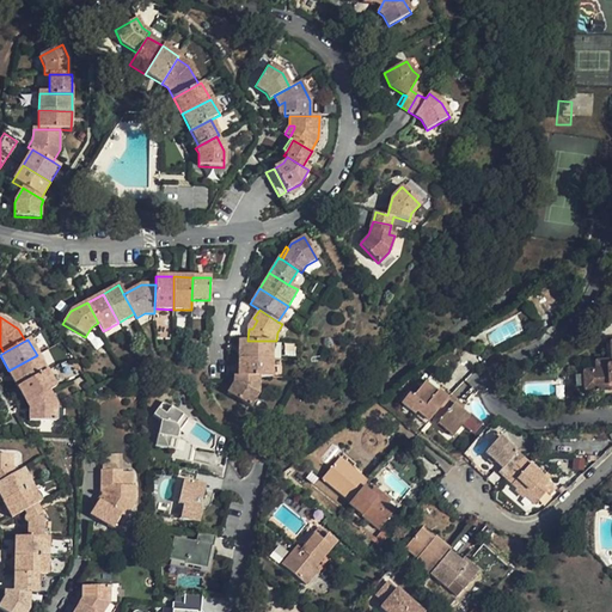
[(248,341),(239,341),(238,359),(271,359),(271,341),(248,341)]
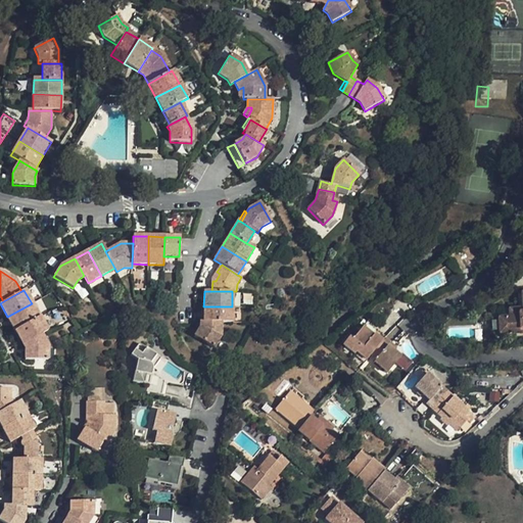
[(497,319),(498,334),(522,332),(522,292),(521,293),(522,313),(518,314),(518,317),(509,318),(497,319)]
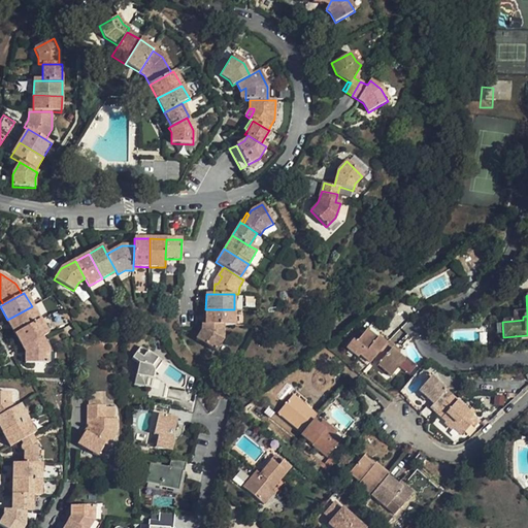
[(32,306),(7,320),(14,334),(39,320),(32,306)]
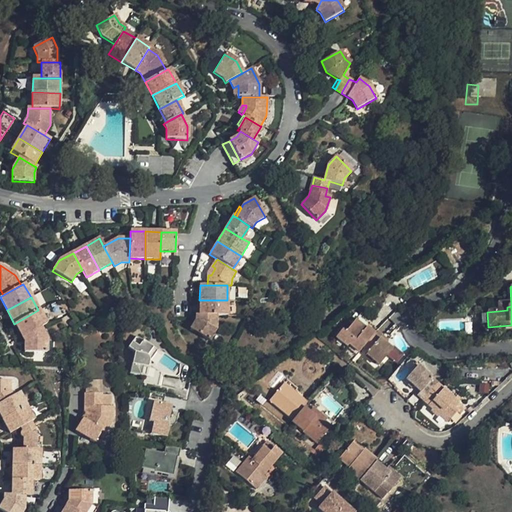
[(227,300),(199,300),(199,315),(216,316),(227,316),(227,300)]
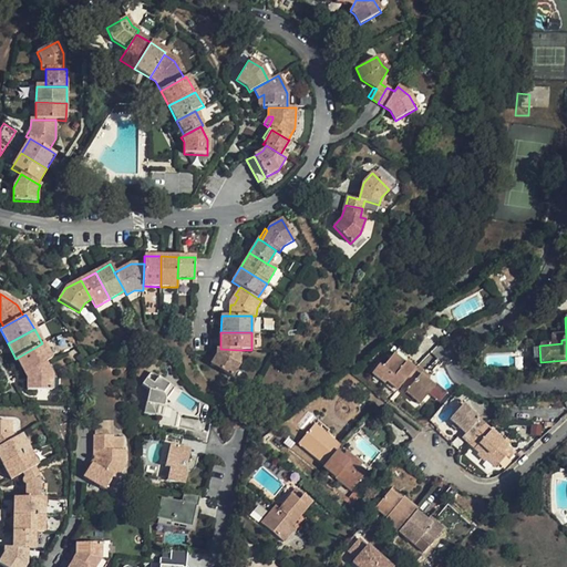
[(566,339),(566,334),(552,336),(552,344),(562,343),(562,340),(566,339)]
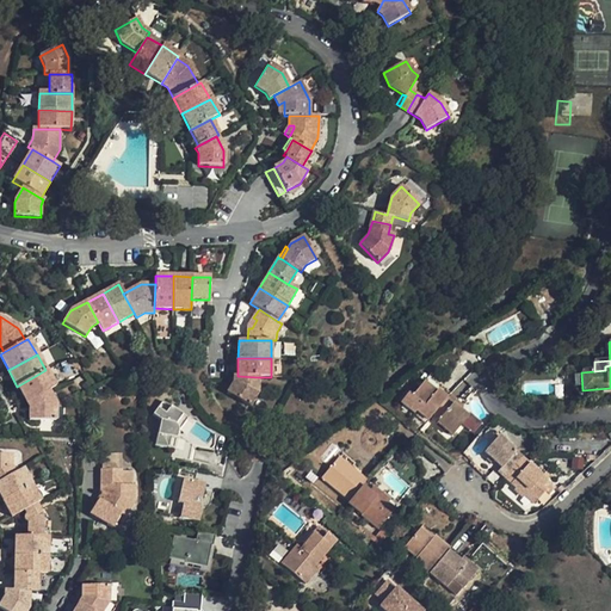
[(45,370),(17,387),(26,402),(48,392),(55,388),(45,370)]
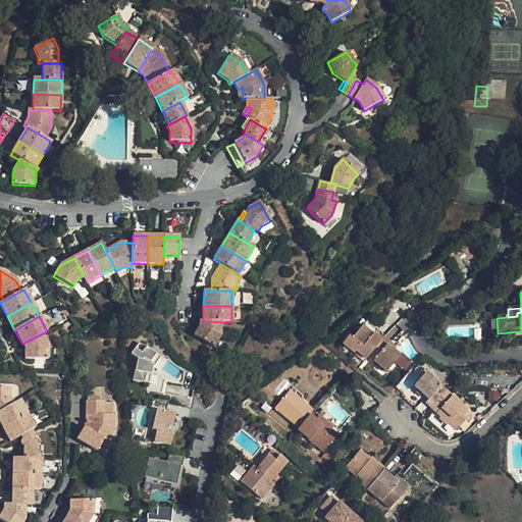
[(200,326),(194,335),(213,348),(220,335),(220,322),(203,321),(200,321),(200,326)]
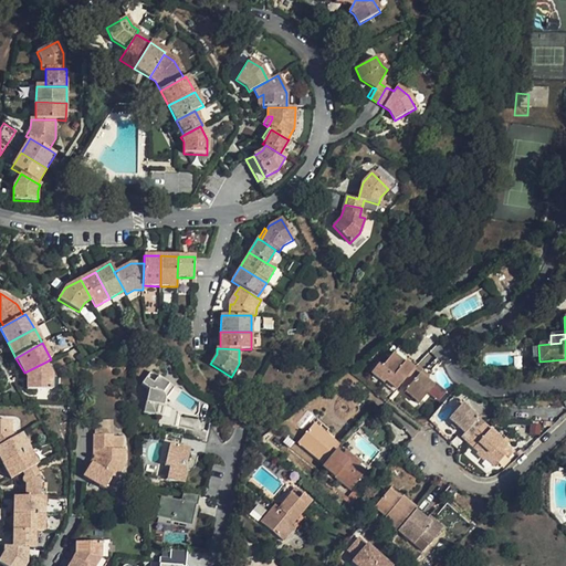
[(377,365),(370,374),(384,384),(386,381),(397,390),(400,385),(416,366),(417,365),(408,357),(402,364),(391,354),(380,368),(377,365)]
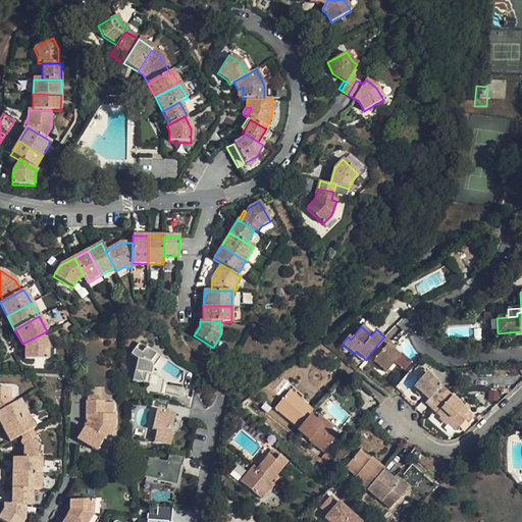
[(41,334),(22,344),(24,349),(24,360),(47,360),(47,347),(41,334)]
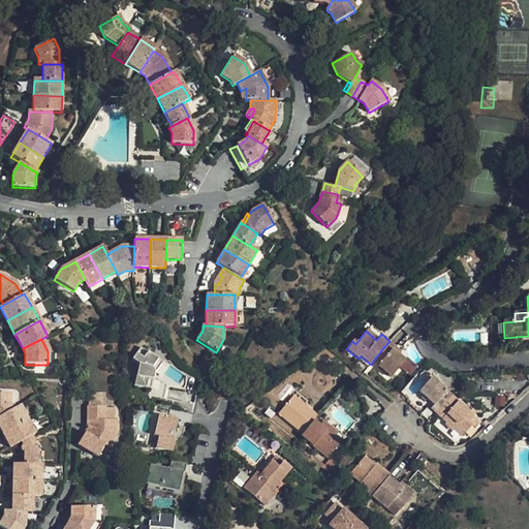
[(380,364),(377,367),(392,378),(400,368),(405,362),(398,356),(391,350),(394,347),(389,342),(374,360),(380,364)]
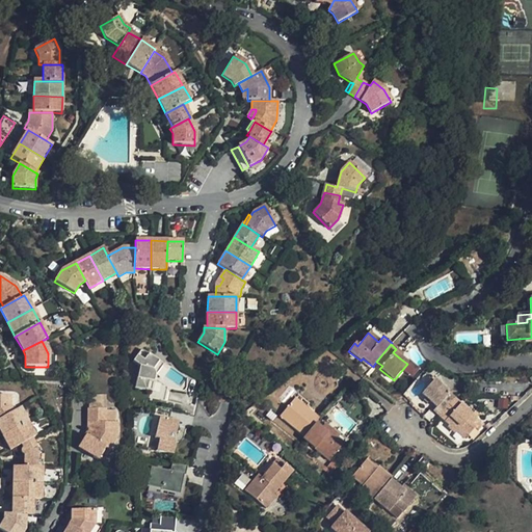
[(163,365),(141,349),(133,361),(139,366),(135,387),(151,391),(150,397),(164,400),(167,388),(186,392),(186,379),(180,388),(158,371),(163,365)]
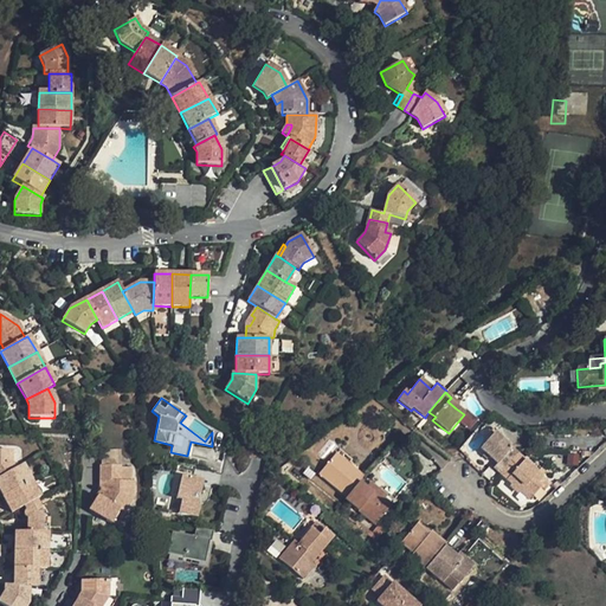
[(451,398),(447,401),(456,408),(459,404),(451,398)]
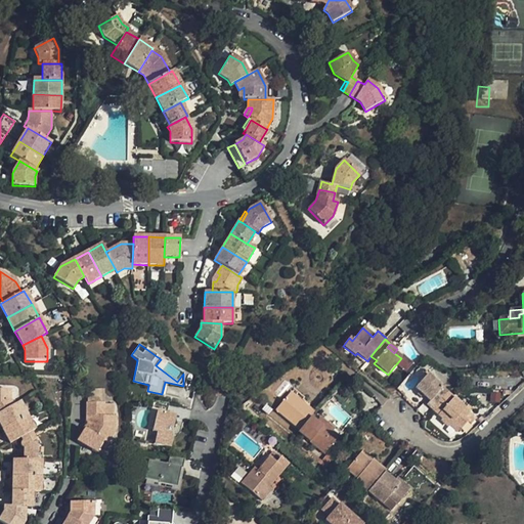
[(401,358),(396,364),(405,373),(413,363),(403,355),(401,358)]
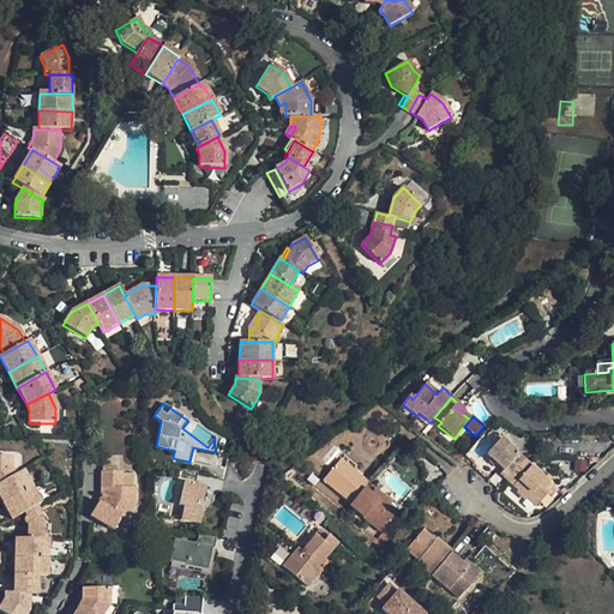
[(524,461),(500,439),(486,456),(504,471),(500,475),(507,481),(524,461)]
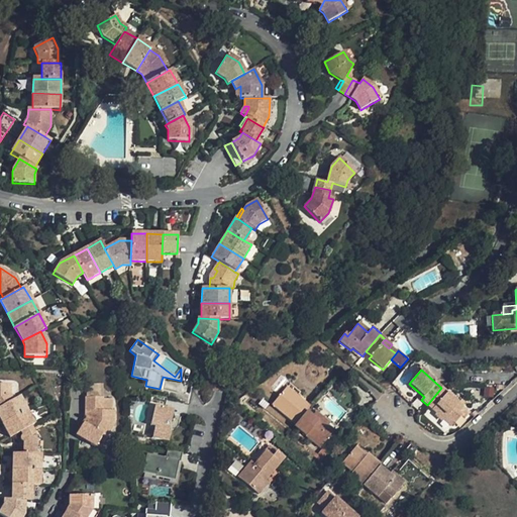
[(289,384),(286,388),(297,397),(300,393),(289,384)]
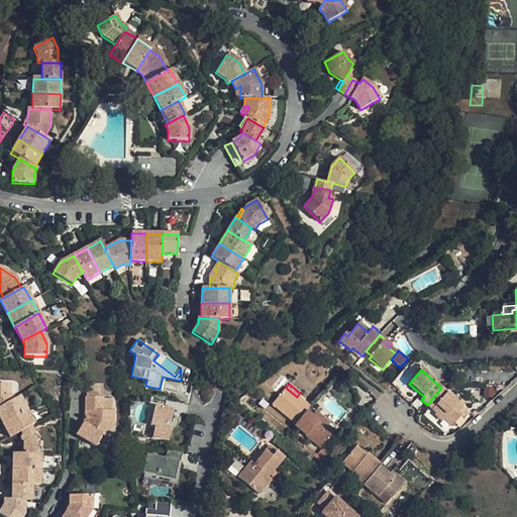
[(0,407),(13,401),(10,396),(10,386),(0,385),(0,407)]
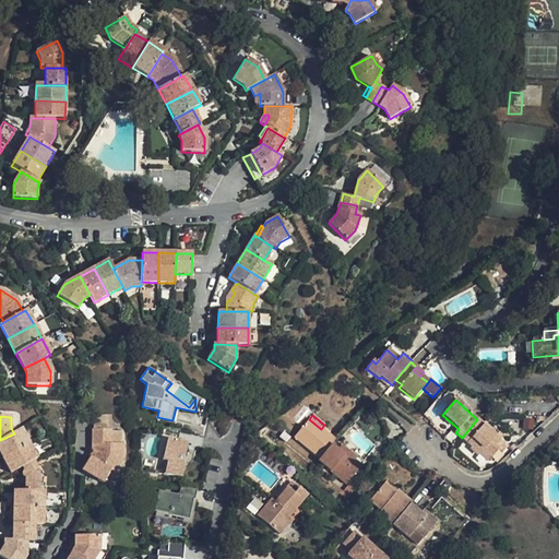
[(110,416),(93,416),(93,430),(110,430),(110,416)]
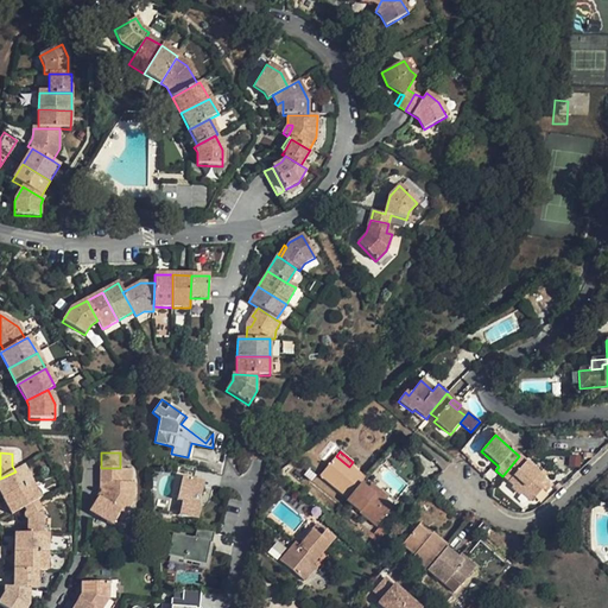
[(336,456),(320,475),(348,499),(360,485),(365,479),(349,467),(336,456)]
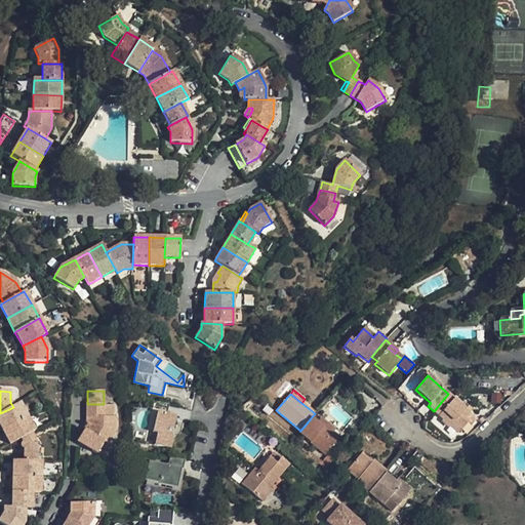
[(448,394),(434,411),(443,419),(450,427),(458,434),(468,422),(472,426),(477,419),(448,394)]
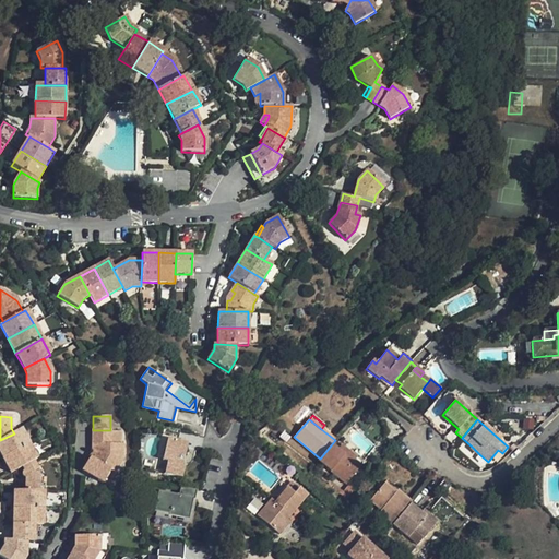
[(179,431),(163,427),(162,436),(177,439),(179,431)]
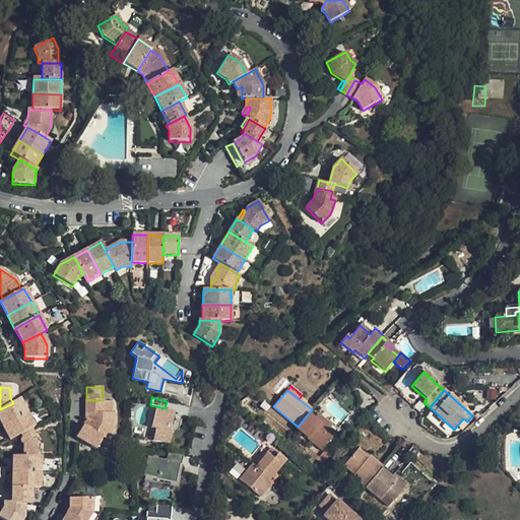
[(0,409),(0,424),(2,428),(27,413),(19,399),(0,409)]
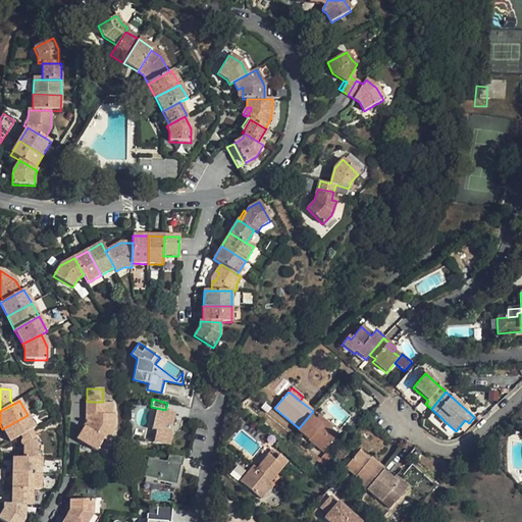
[(87,402),(87,423),(76,439),(100,454),(114,429),(114,415),(103,415),(103,402),(87,402)]
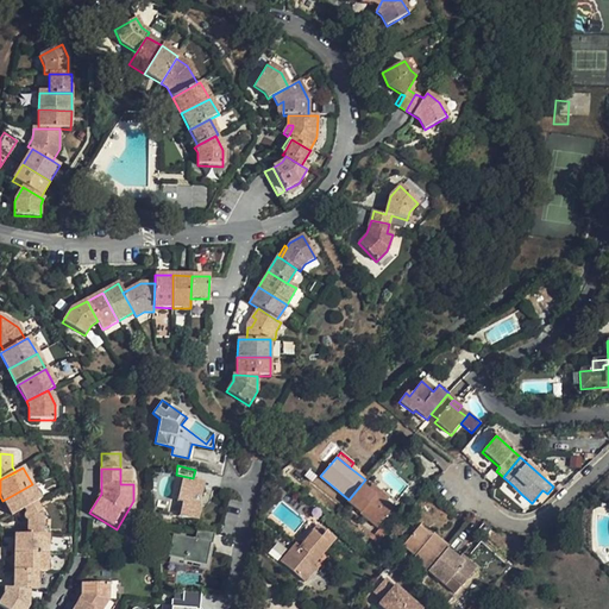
[(133,471),(120,470),(120,484),(132,484),(133,471)]
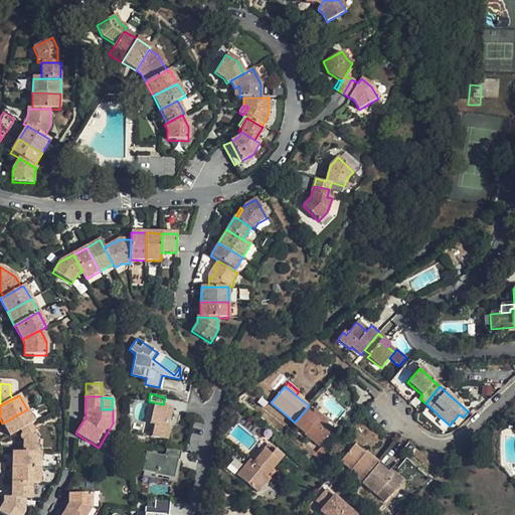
[(169,407),(153,404),(149,423),(153,424),(151,437),(166,440),(169,427),(164,426),(169,407)]
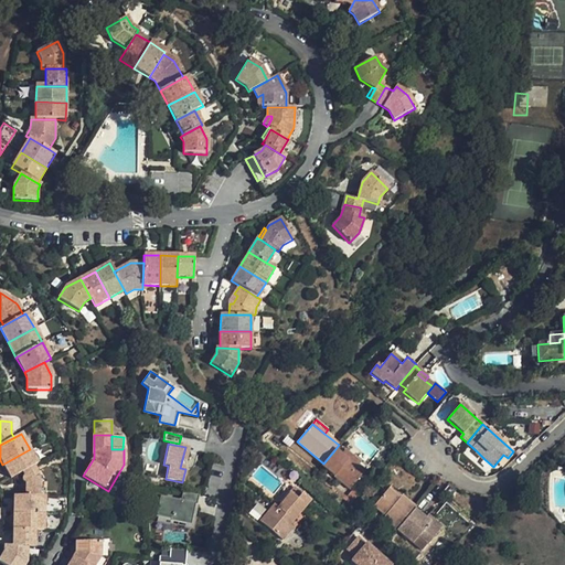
[(2,465),(11,480),(22,473),(33,467),(38,465),(30,449),(2,465)]
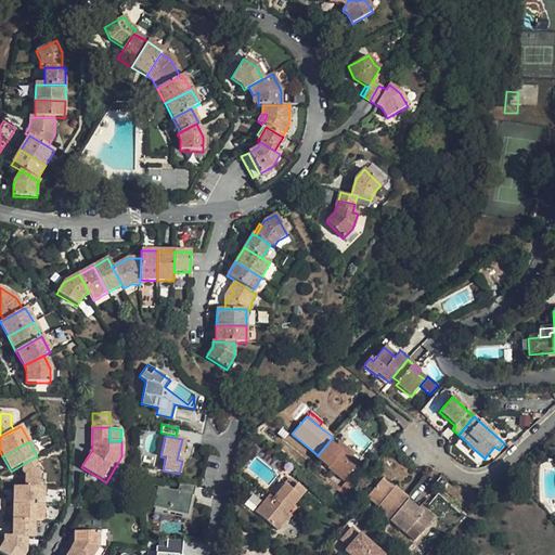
[(318,455),(315,457),(344,481),(359,463),(352,457),(344,450),(341,453),(335,447),(328,442),(318,455)]
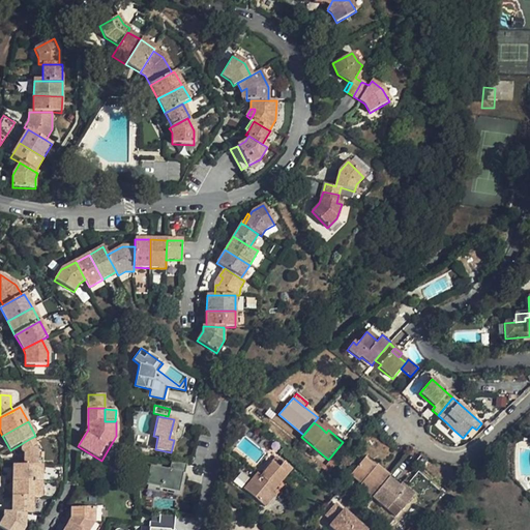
[(339,435),(323,422),(320,427),(326,433),(328,430),(336,437),(339,435)]
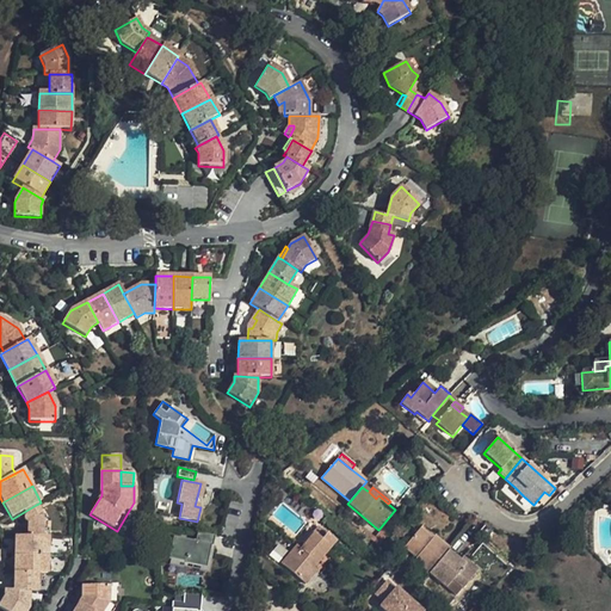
[(513,491),(523,499),(524,497),(516,488),(513,491)]
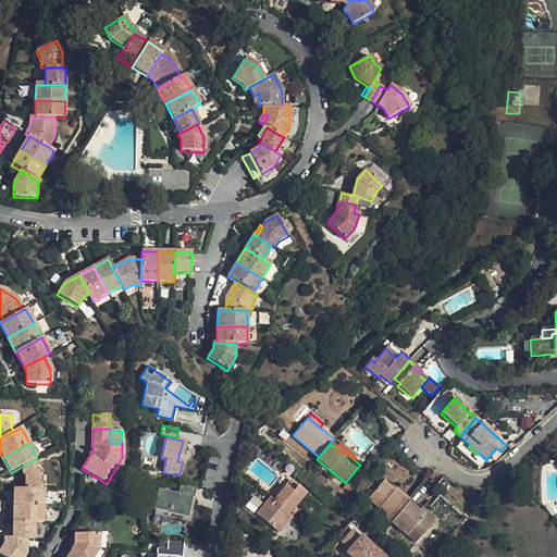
[(25,477),(25,490),(38,490),(38,470),(33,460),(22,467),(24,470),(22,472),(22,473),(23,475),(25,477)]
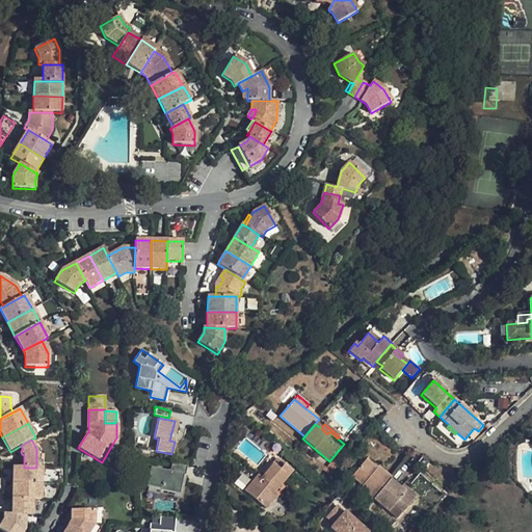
[(326,468),(319,461),(316,464),(323,471),(326,468)]
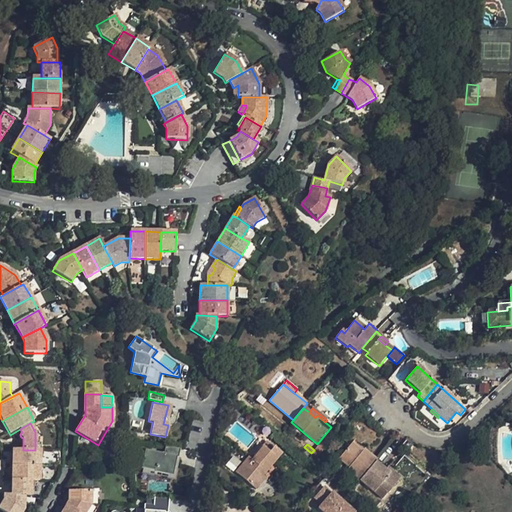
[(319,444),(314,450),(318,453),(323,448),(319,444)]
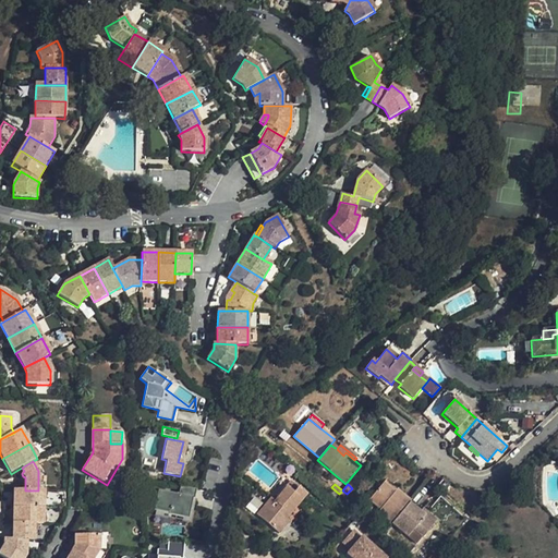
[(383,484),(368,500),(380,510),(378,512),(391,524),(409,504),(410,502),(396,490),(393,493),(383,484)]
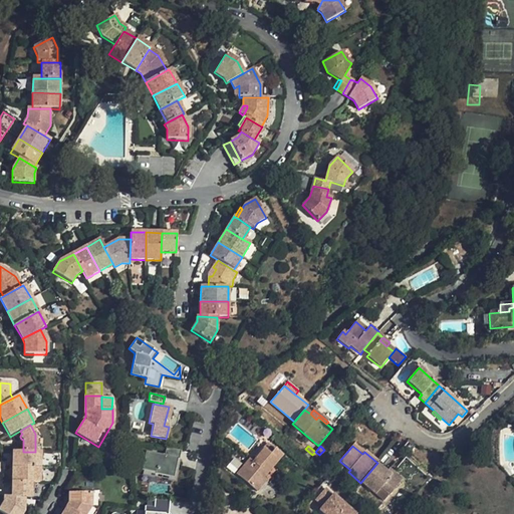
[(164,457),(145,453),(141,471),(155,474),(154,475),(173,479),(177,460),(179,460),(181,451),(166,448),(164,457)]
